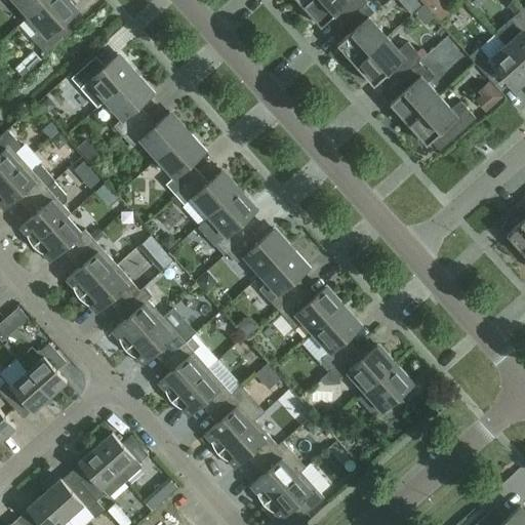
[(5,0),(14,0),(29,15),(46,0),(5,0)]
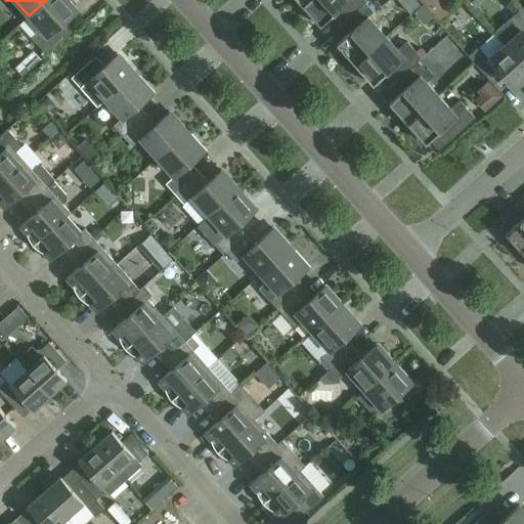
[(46,0),(29,15),(40,29),(31,37),(47,55),(76,31),(66,19),(78,9),(69,0),(46,0)]
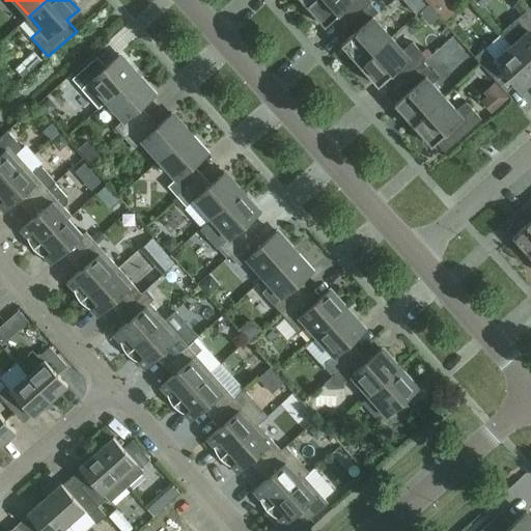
[(369,2),(371,0),(311,0),(306,5),(325,26),(342,10),(351,19),(369,2)]
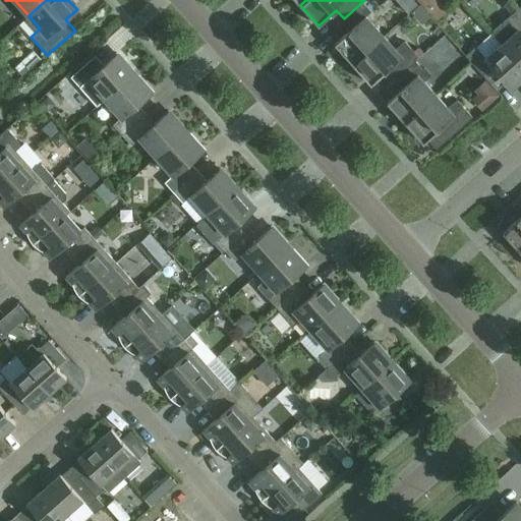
[(454,0),(433,11),(440,23),(466,8),(461,0),(454,0)]
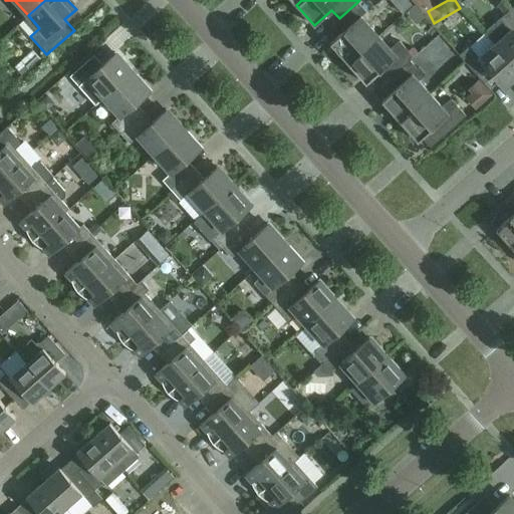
[(357,2),(339,18),(347,27),(329,43),(347,63),(378,35),(360,16),(365,11),(357,2)]
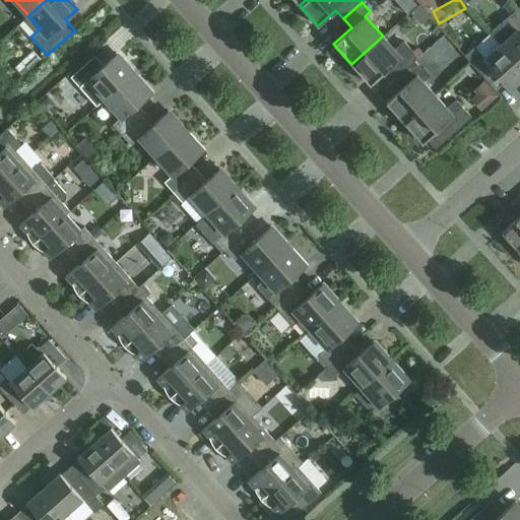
[(519,12),(516,9),(491,33),(519,65),(519,12)]
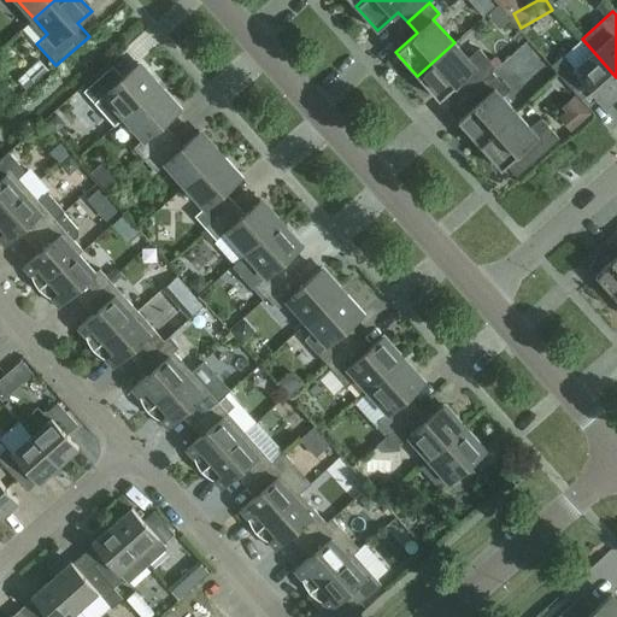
[(454,42),(417,76),(439,100),(459,81),(469,92),(492,72),(497,68),(479,48),(468,58),(454,42)]
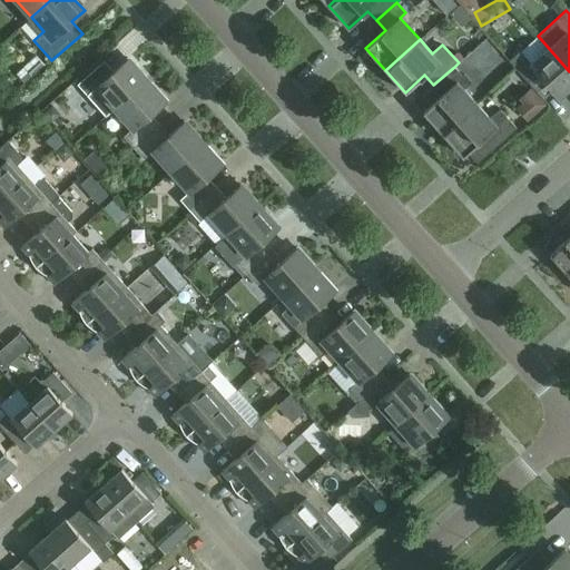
[(569,86),(569,71),(550,49),(532,65),(520,51),(509,61),(528,82),(538,74),(559,96),(569,86)]
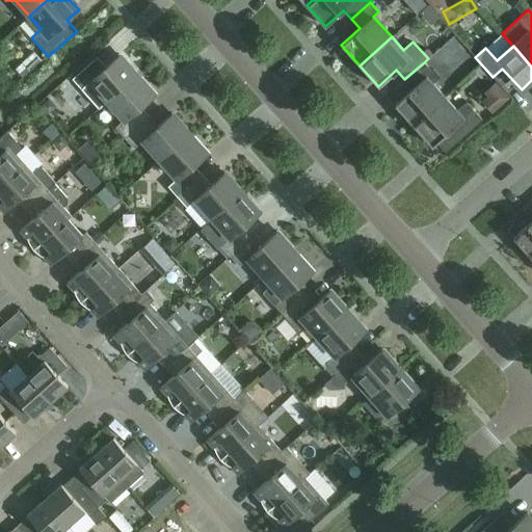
[(107,100),(137,74),(120,54),(101,71),(91,61),(72,79),(88,97),(98,89),(107,100)]
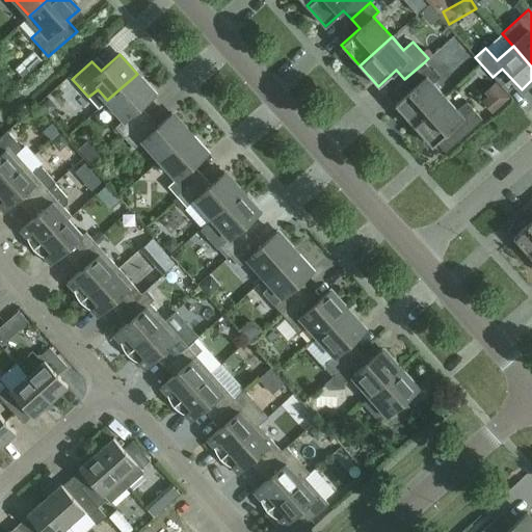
[(432,72),(424,62),(404,79),(413,88),(395,104),(414,125),(445,97),(433,83),(441,77),(433,70),(432,72)]
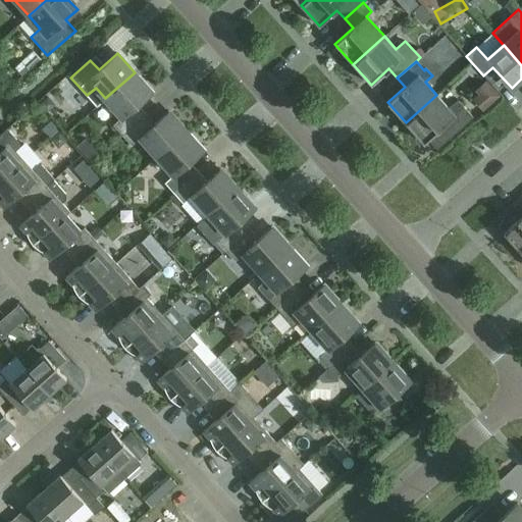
[(133,108),(151,91),(135,72),(105,98),(121,117),(113,124),(122,135),(142,117),(133,108)]
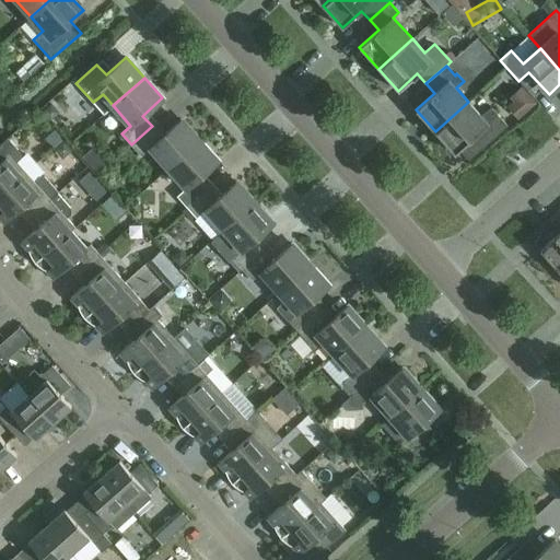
[(510,123),(518,116),(526,125),(546,109),(533,93),(514,107),(508,100),(498,107),(510,123)]
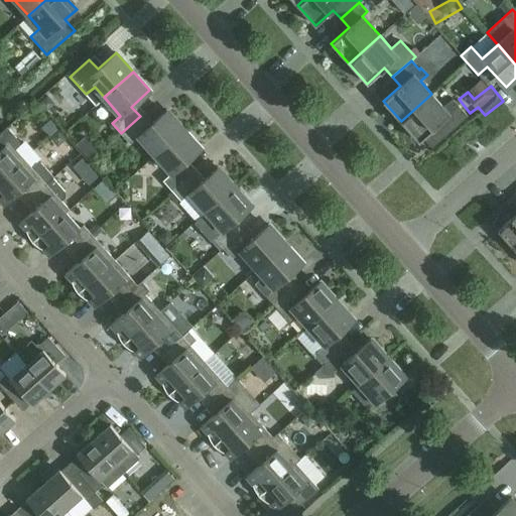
[(443,107),(431,94),(401,121),(419,141),(436,126),(444,136),(468,116),(452,99),(443,107)]
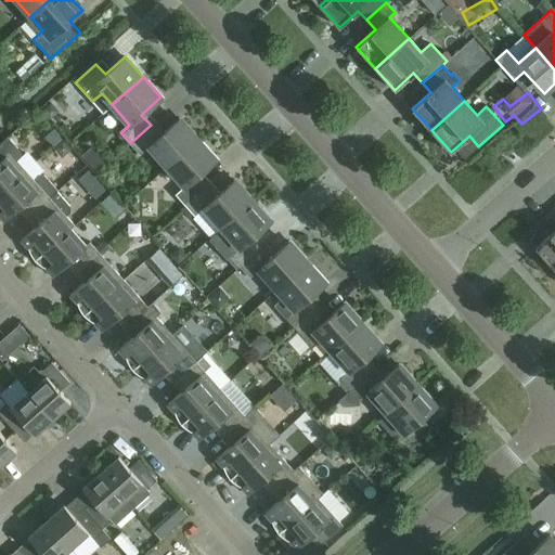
[(543,115),(554,124),(554,108),(550,105),(543,115)]
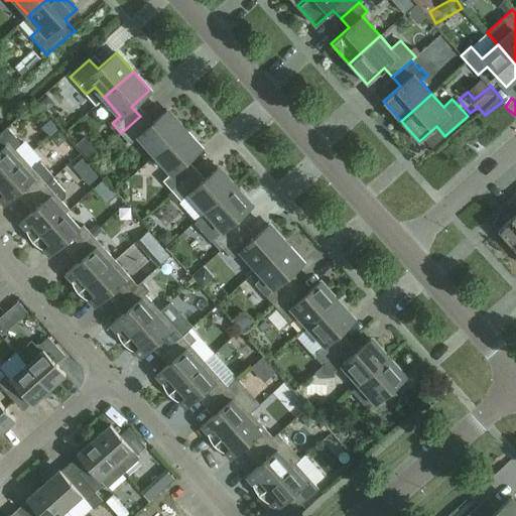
[(167,110),(148,126),(140,116),(121,133),(130,143),(139,136),(155,154),(183,128),(167,110)]
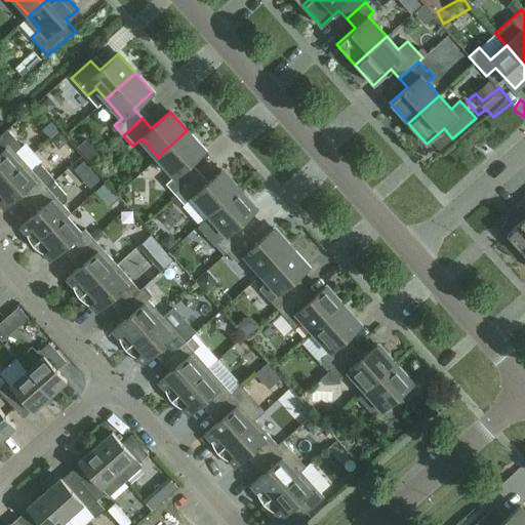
[(0,182),(24,161),(13,149),(16,146),(17,140),(7,129),(0,134),(0,182)]
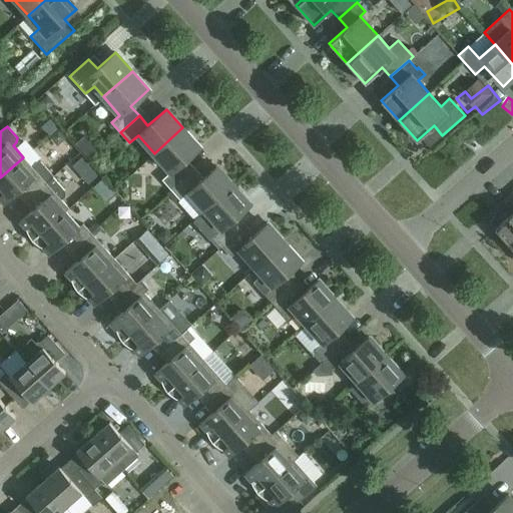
[(161,179),(170,189),(189,172),(181,162),(199,146),(182,127),(154,153),(170,171),(161,179)]
